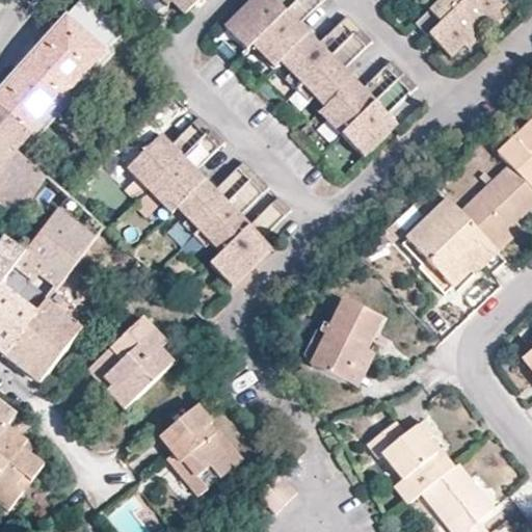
[(169,0),(182,14),(195,0),(169,0)]
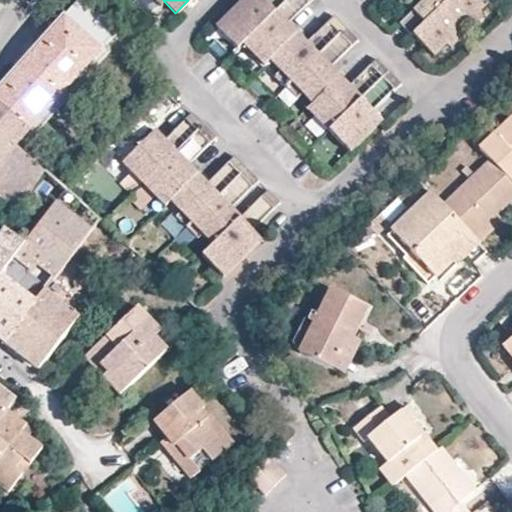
[(268,0),(268,1),(266,0),(240,0),(215,25),(237,47),(243,41),(264,63),(269,58),(278,68),(289,79),(302,92),(313,102),(307,108),(349,151),(380,120),(373,111),(367,105),(372,99),(379,106),(400,84),(375,59),(353,80),(359,86),(354,90),(348,85),(330,67),(324,60),(327,55),(334,62),(357,40),(331,14),(309,36),(316,42),(311,46),(304,40),(287,22),(281,16),(285,12),(292,18),(309,0),(268,0)]
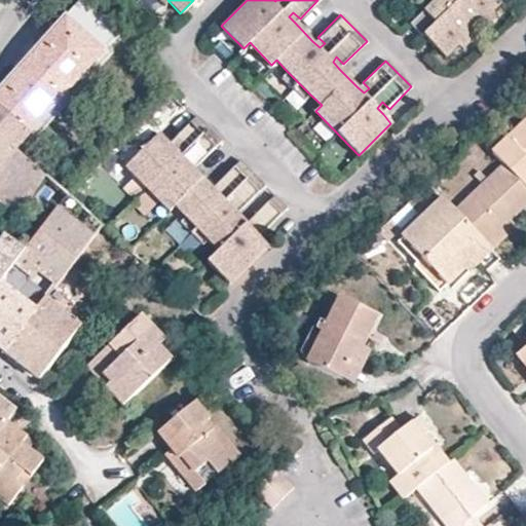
[(430,0),(408,23),(420,36),(423,34),(445,54),(458,42),(475,27),(490,12),(501,1),(499,0),(430,0)]
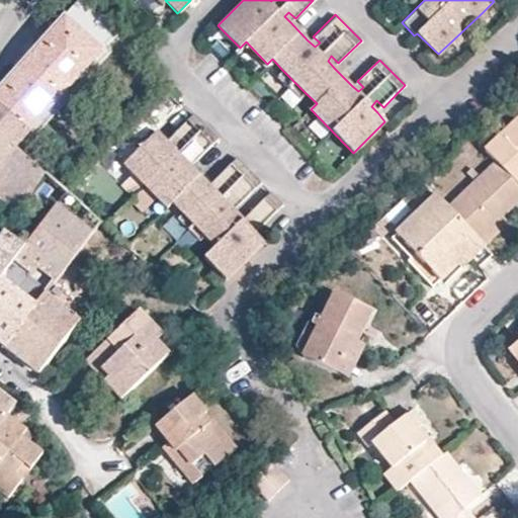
[(0,86),(0,133),(19,151),(23,147),(19,144),(116,34),(78,1),(0,86)]
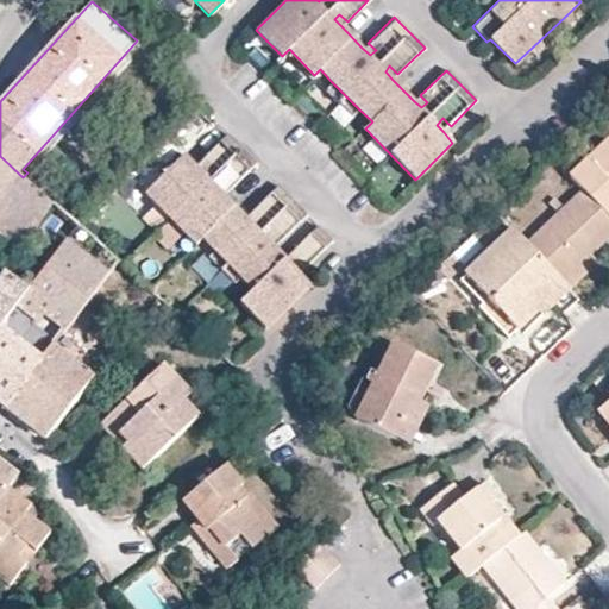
[(341,26),(347,22),(339,14),(334,19),(341,26)]
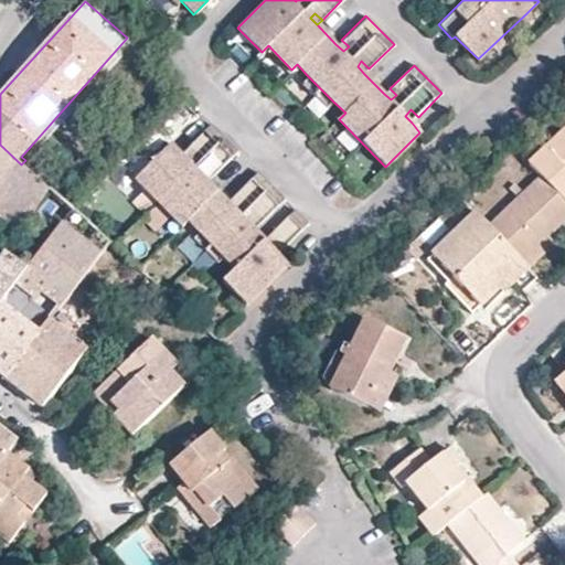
[(533,20),(526,13),(510,29),(516,35),(533,20)]
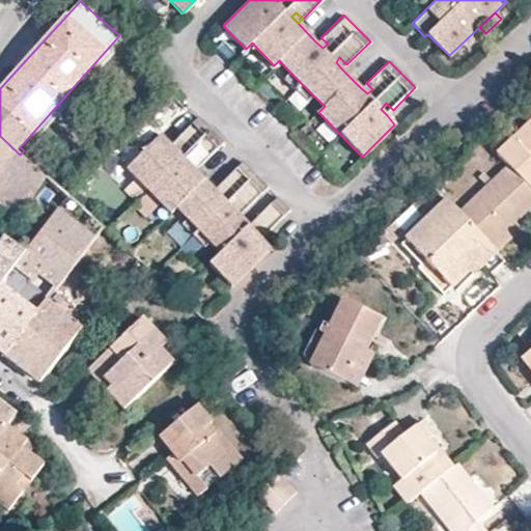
[(479,27),(463,43),(469,49),(485,33),(479,27)]
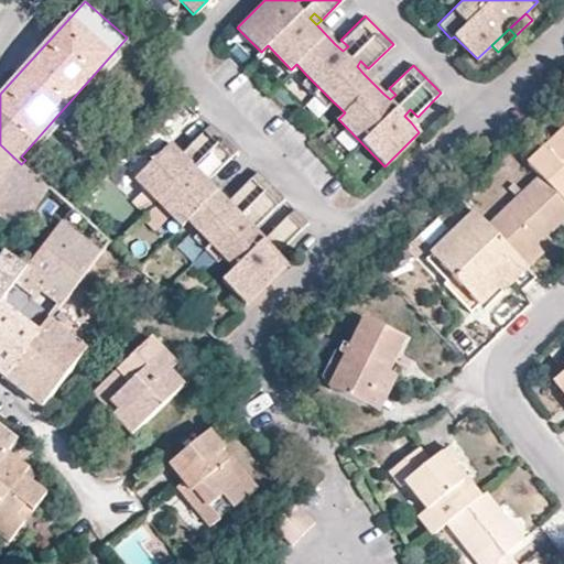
[(340,40),(335,44),(343,51),(348,46),(340,40)]
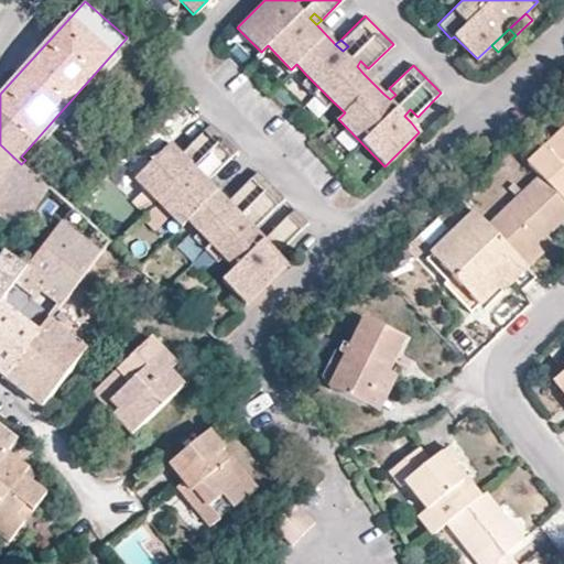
[(364,74),(368,68),(360,61),(357,66),(364,74)]
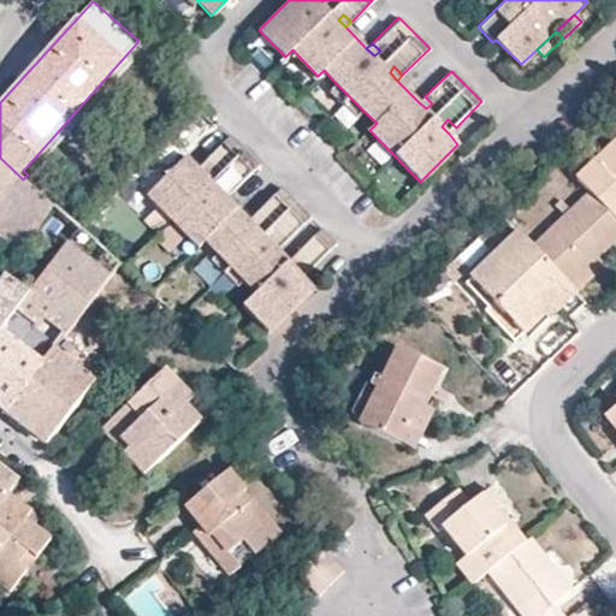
[(348,95),(335,82),(329,89),(342,102),(348,95)]
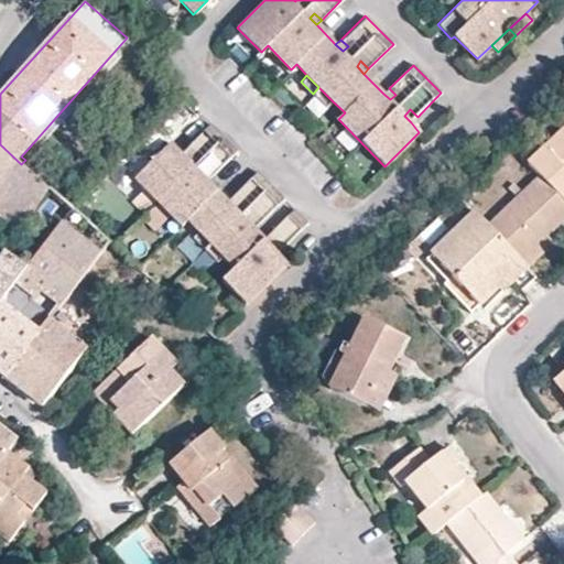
[(318,87),(313,94),(327,109),(333,101),(318,87)]
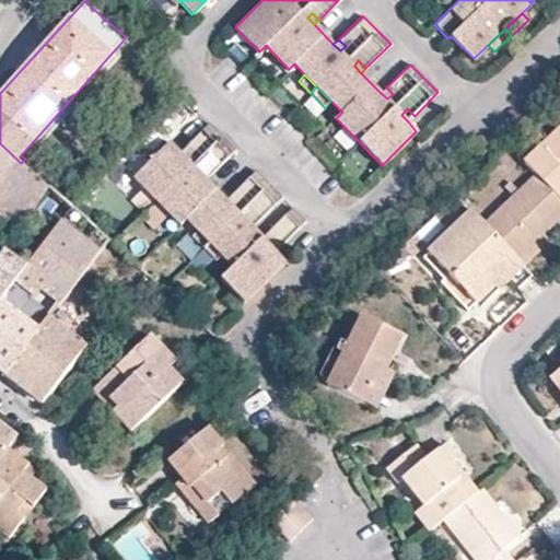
[(386,88),(381,93),(387,98),(393,94),(386,88)]
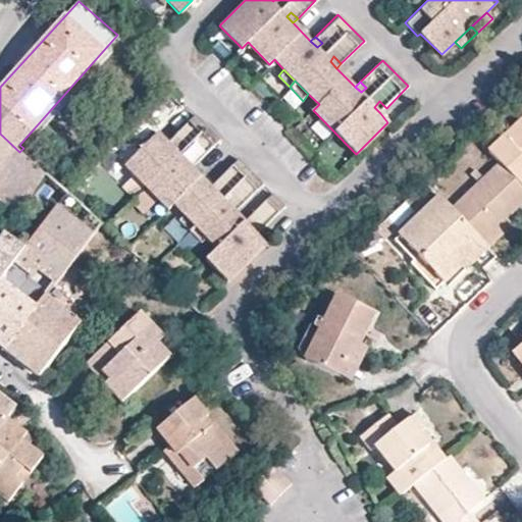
[(380,113),(386,108),(379,101),(374,107),(380,113)]
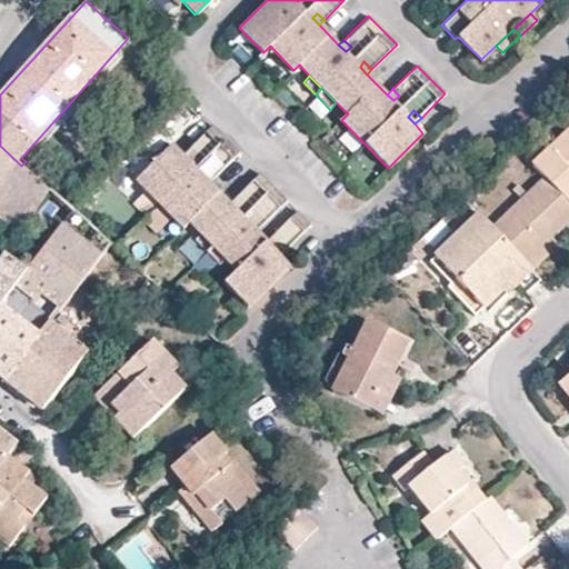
[(211,123),(186,148),(192,153),(187,159),(180,153),(170,143),(135,178),(183,228),(189,221),(199,232),(211,245),(226,258),(237,269),(225,281),(249,306),(290,266),(280,255),(273,249),(280,243),(286,249),(310,225),(297,211),(267,241),(257,230),(250,223),(256,219),(262,225),(286,200),(259,172),(233,196),(241,203),(236,209),(228,201),(208,180),(201,175),(207,169),(212,176),(238,151),(211,123)]
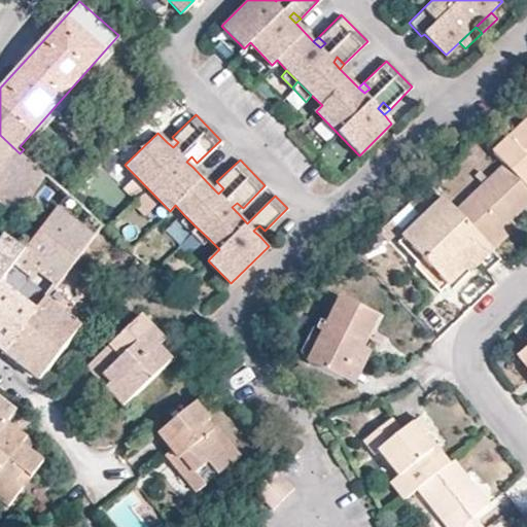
[(503,164),(526,188),(526,118),(492,153),(503,164)]
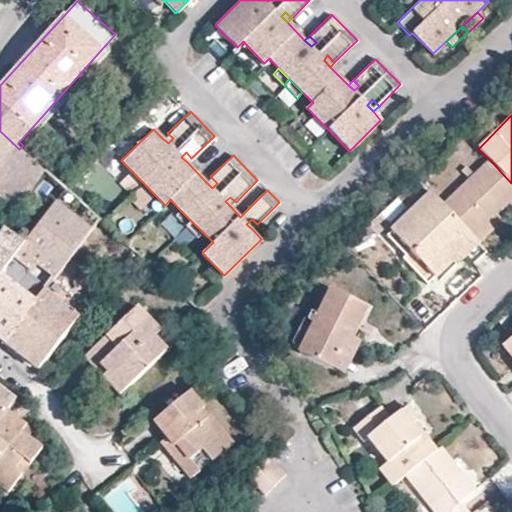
[(29,195),(45,171),(19,149),(0,131),(0,199),(17,212),(29,195)]
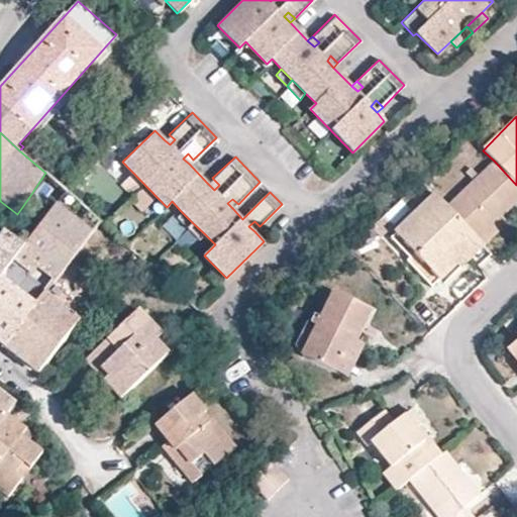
[(175,139),(169,134),(164,139),(170,144),(175,139)]
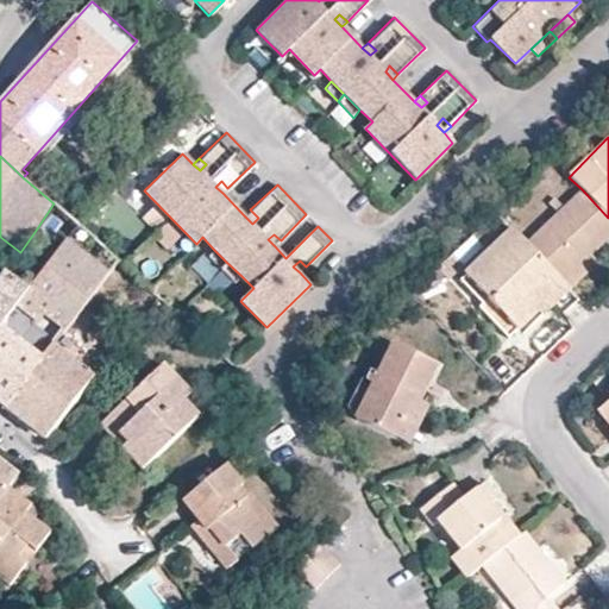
[(223,193),(227,188),(221,181),(215,187),(223,193)]
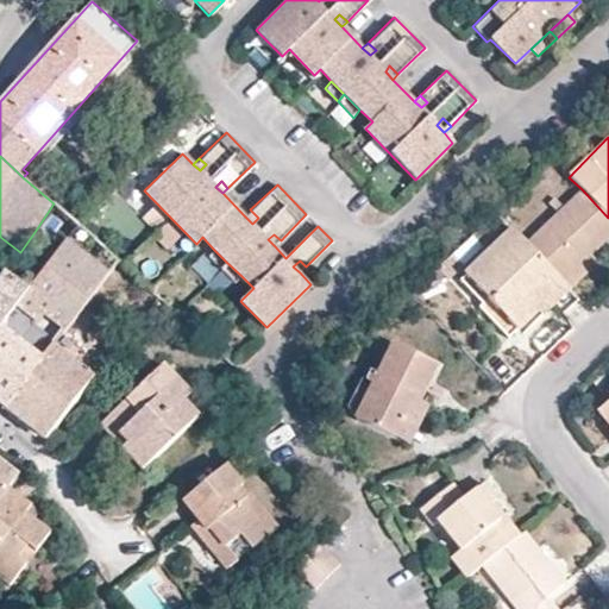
[(589,258),(608,238),(608,218),(582,189),(564,207),(554,196),(550,202),(558,213),(525,244),(562,283),(589,258)]
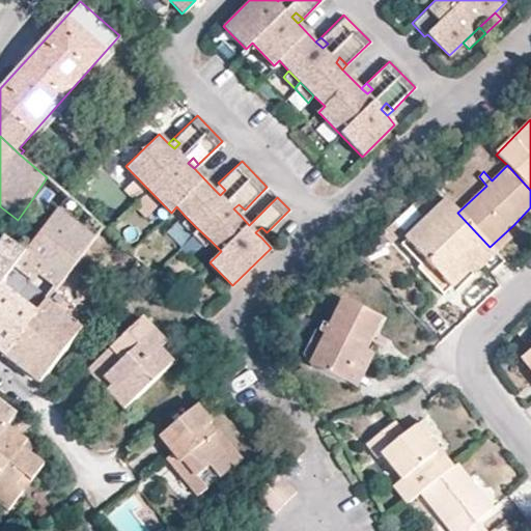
[(56,287),(94,239),(66,218),(77,204),(67,196),(47,177),(30,202),(50,218),(37,233),(24,253),(3,239),(0,243),(0,283),(19,259),(56,287)]
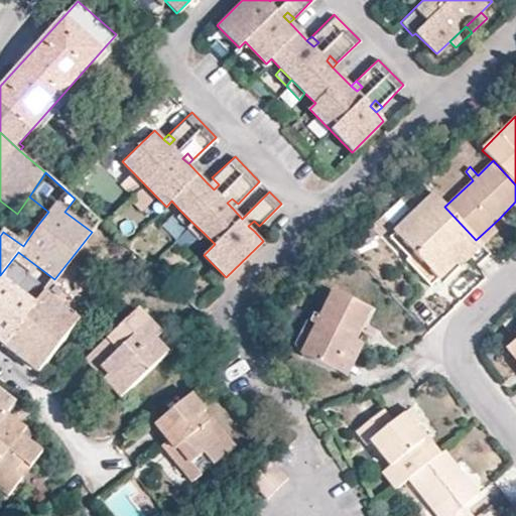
[(212,177),(207,182),(214,189),(219,184),(212,177)]
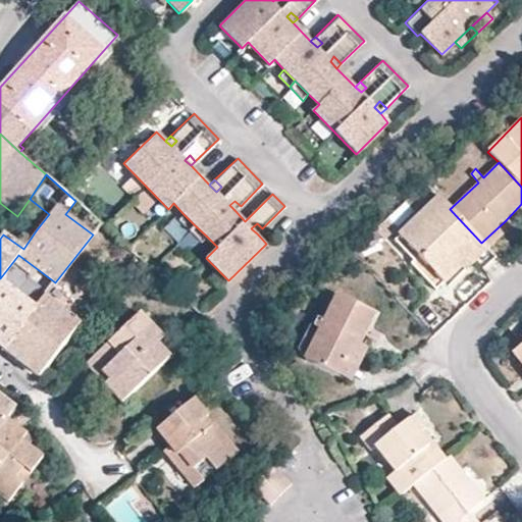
[(418,187),(405,201),(415,211),(428,197),(418,187)]
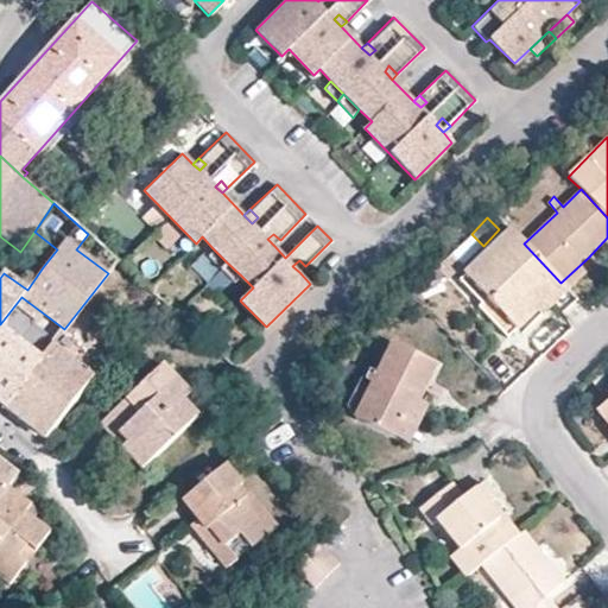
[(464,273),(515,327),(561,283),(524,244),(510,228),(464,273)]
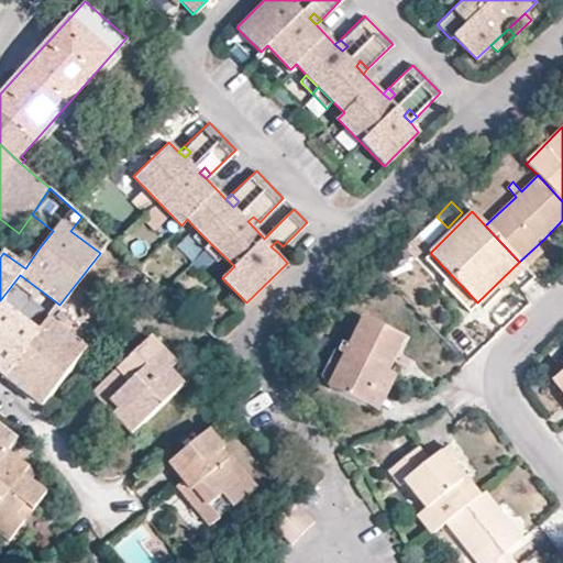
[(254,228),(260,222),(253,217),(247,221),(254,228)]
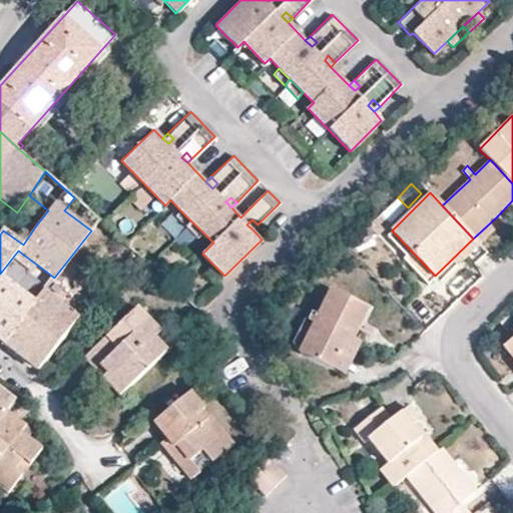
[(190,220),(179,209),(174,216),(184,226),(190,220)]
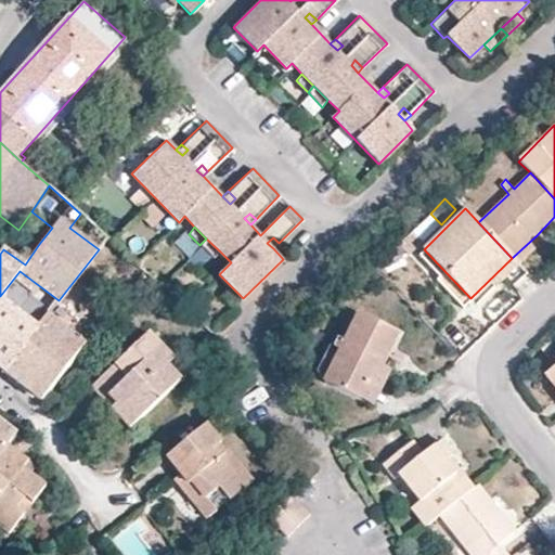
[(407,235),(398,244),(409,255),(416,246),(407,235)]
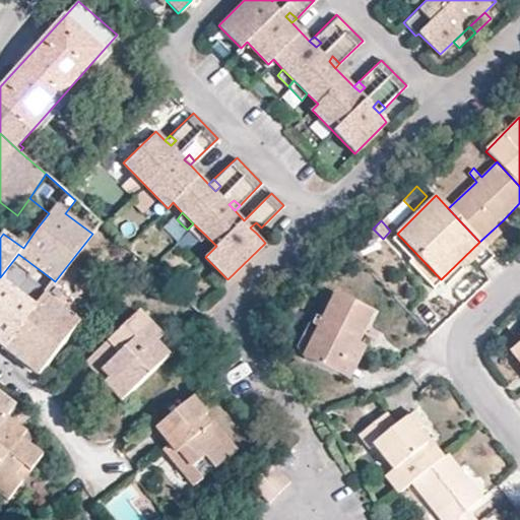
[(479,242),(486,249),(509,226),(503,220),(479,242)]
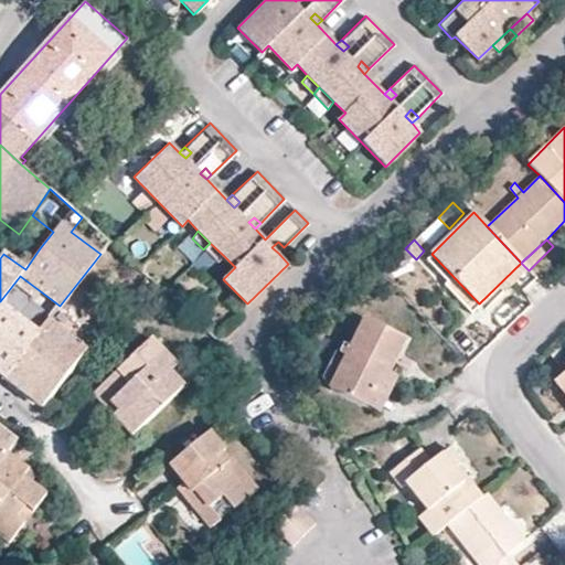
[(278,253),(284,247),(278,242),(272,247),(278,253)]
